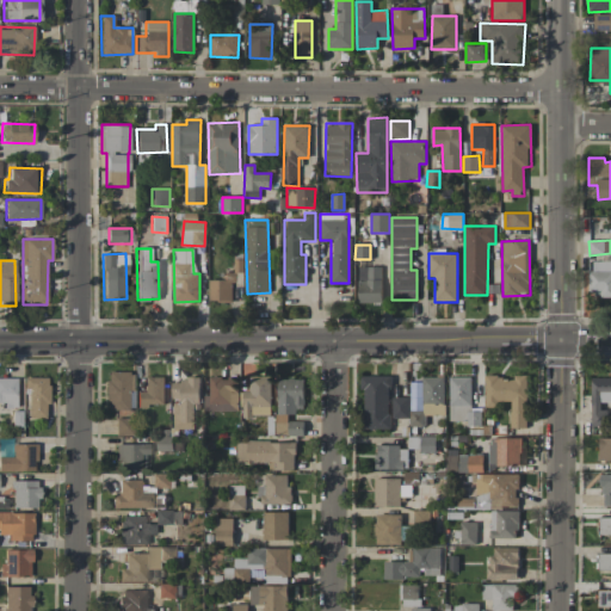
[(610,260),(592,261),(593,272),(588,272),(590,297),(610,296),(610,260)]
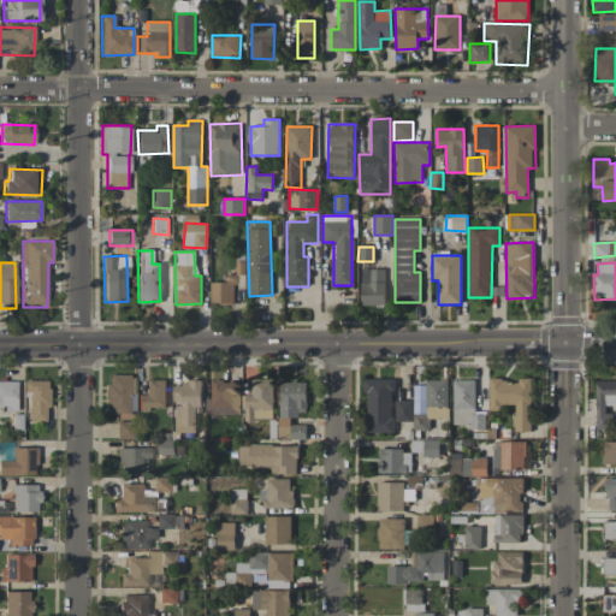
[(361,306),(385,304),(384,268),(361,270),(361,306)]
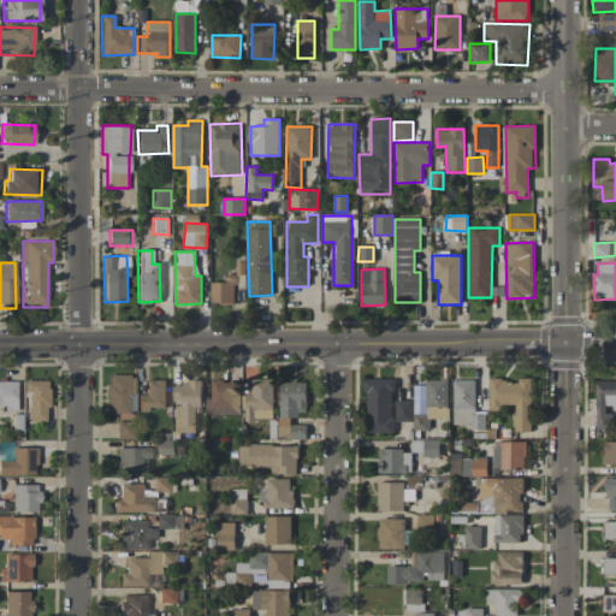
[(211,303),(236,304),(236,276),(224,274),(224,283),(212,283),(211,303)]
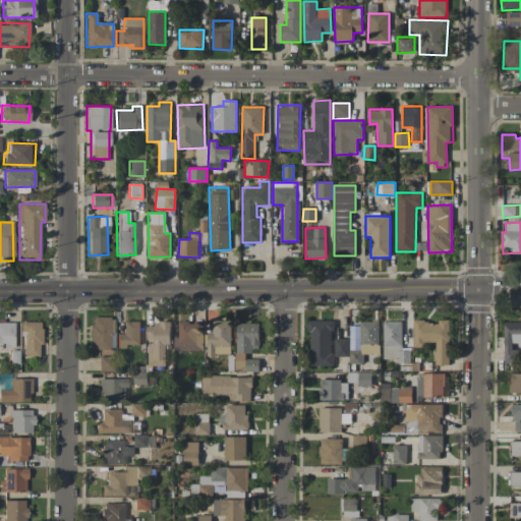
[(109,316),(91,317),(91,349),(110,349),(109,316)]
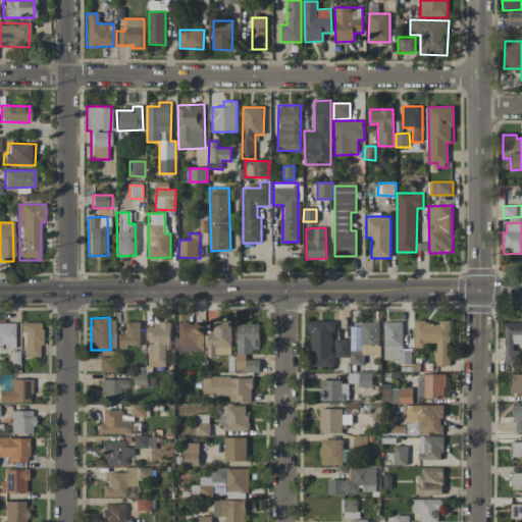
[(174,352),(202,352),(203,322),(179,321),(178,337),(174,337),(174,352)]
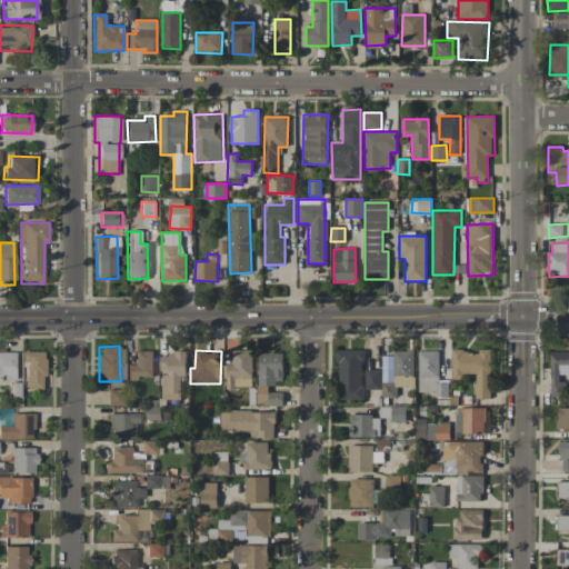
[(226,388),(251,388),(252,351),(233,350),(232,363),(227,363),(226,388)]
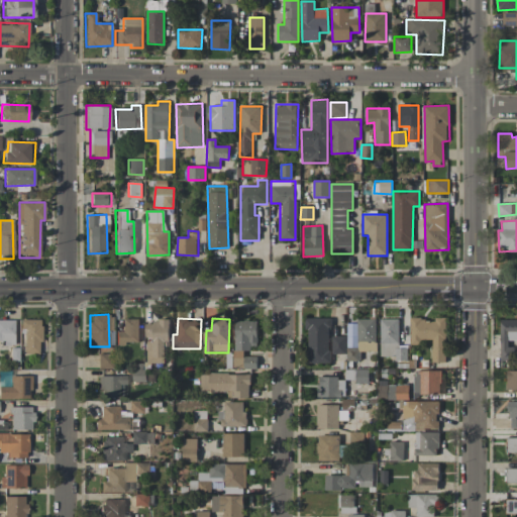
[(329,318),(307,318),(308,364),(330,364),(329,318)]
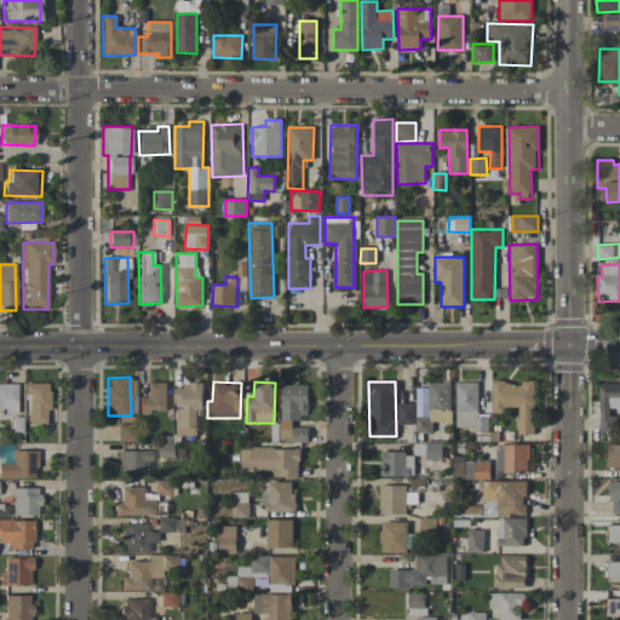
[(488,432),(488,418),(477,418),(478,383),(457,382),(455,426),(475,428),(475,432),(488,432)]
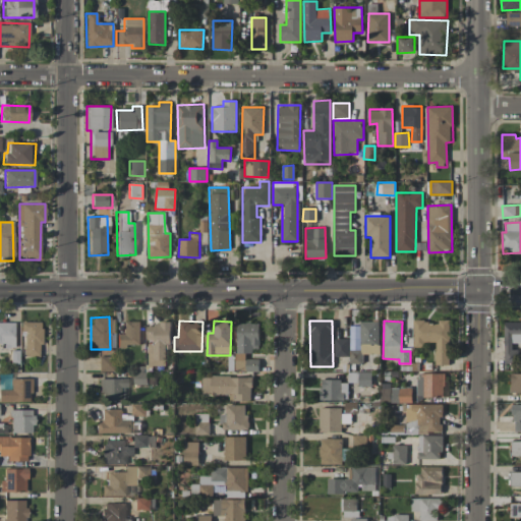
[(413,322),(414,347),(423,347),(423,342),(436,342),(436,365),(450,365),(449,321),(413,322)]
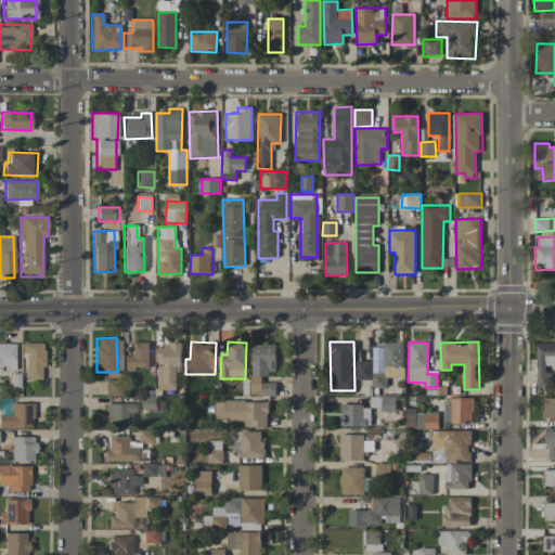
[(554,341),(537,343),(538,387),(553,387),(552,370),(554,370),(554,341)]
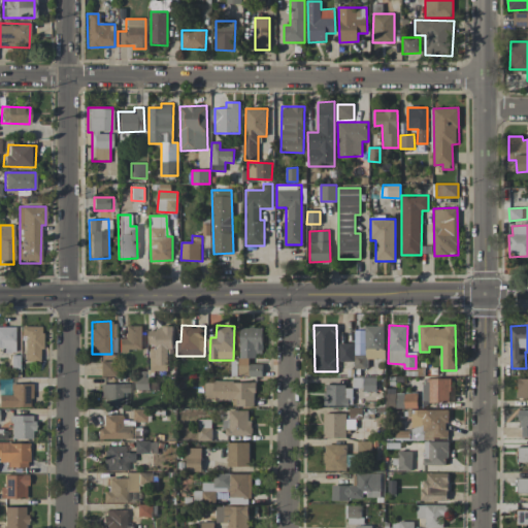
[(0,350),(13,351),(14,327),(0,326),(0,350)]
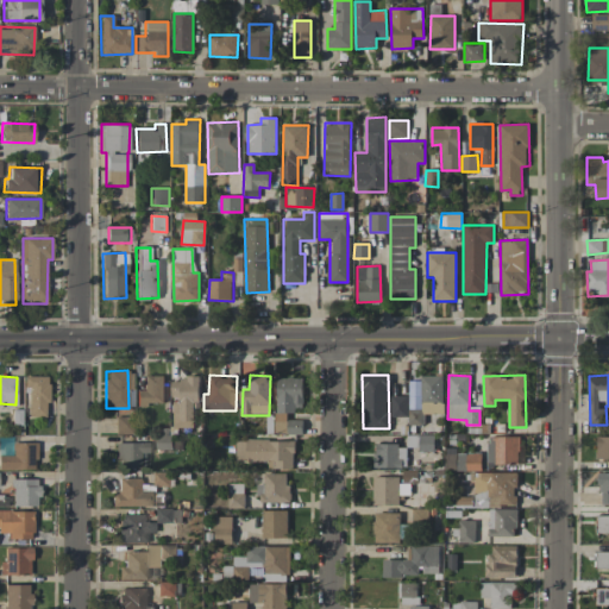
[(48,377),(27,376),(26,418),(46,418),(48,377)]
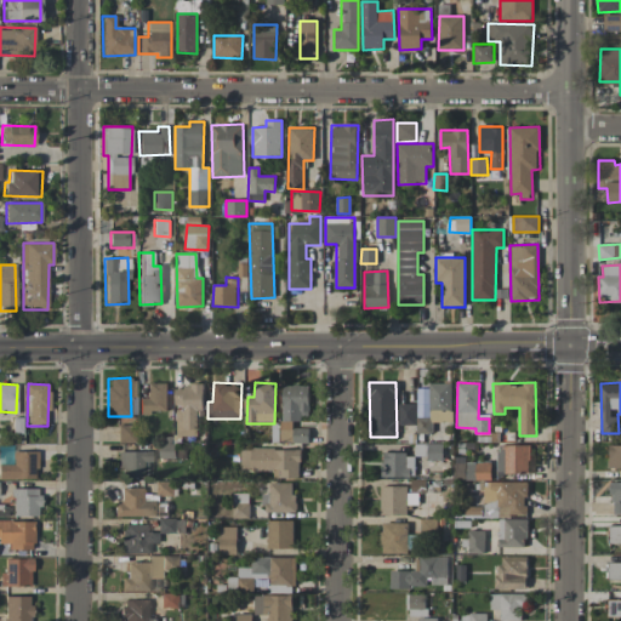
[(166,383),(147,383),(147,398),(138,398),(140,412),(167,411),(166,383)]
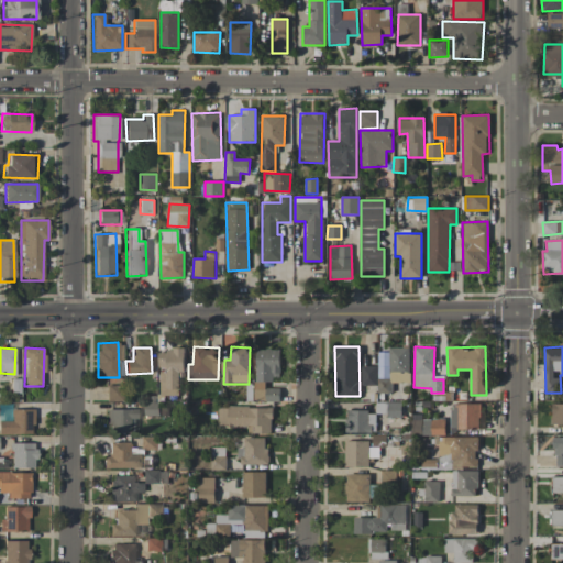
[(362,366),(362,385),(381,385),(381,384),(409,384),(409,348),(388,348),(388,352),(378,352),(378,366),(362,366)]
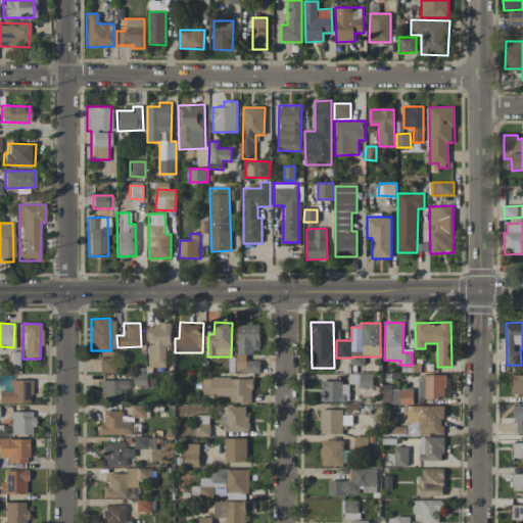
[(147,367),(169,368),(170,325),(148,325),(147,367)]
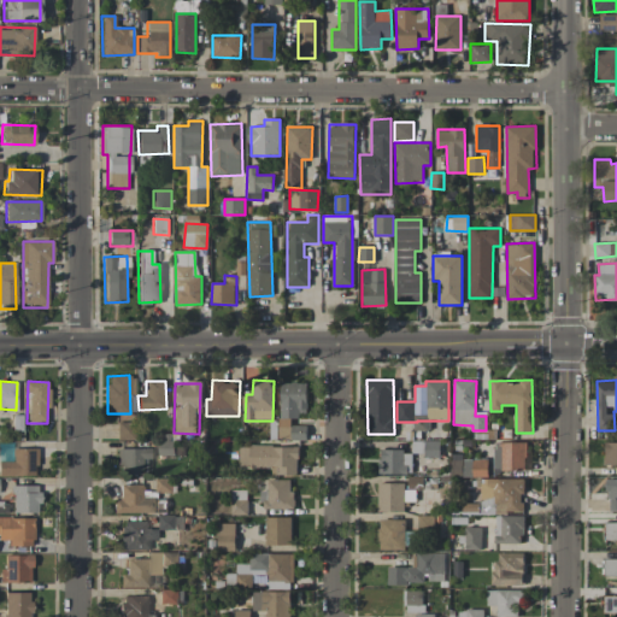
[(307,383),(281,383),(280,439),(307,440),(307,425),(292,425),(292,417),(307,417),(307,383)]
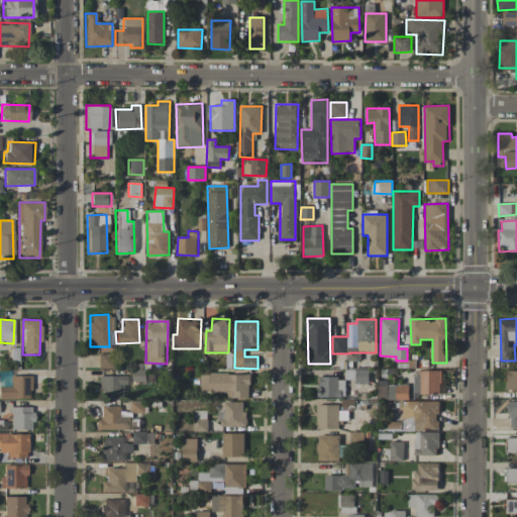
[(98,369),(112,369),(112,354),(98,354),(98,369)]
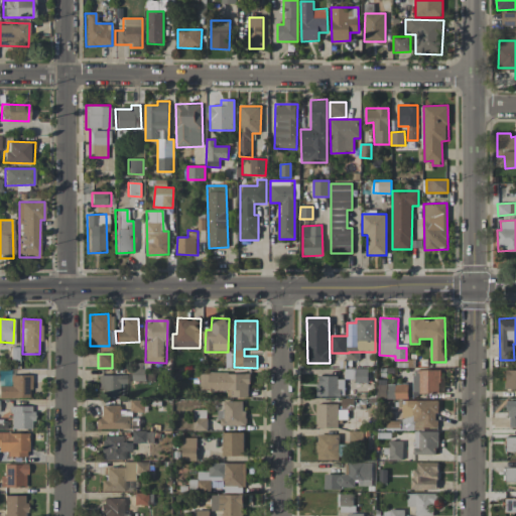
[(347,369),(346,377),(355,377),(355,382),(367,382),(368,370),(347,369)]
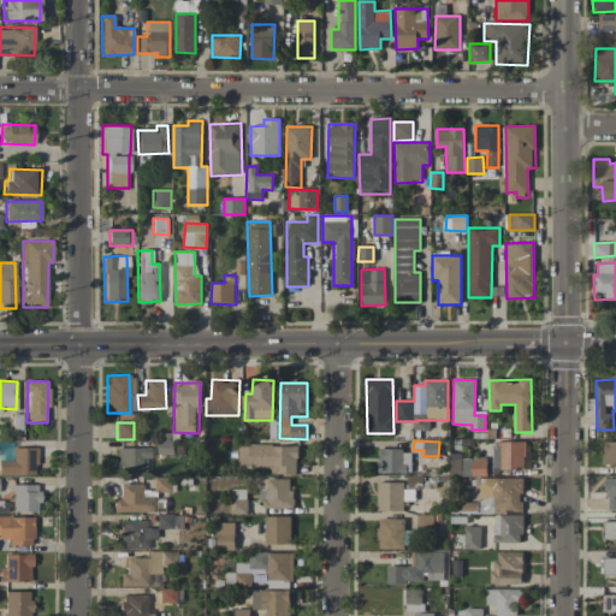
[(526,442),(501,442),(501,469),(526,469),(526,442)]
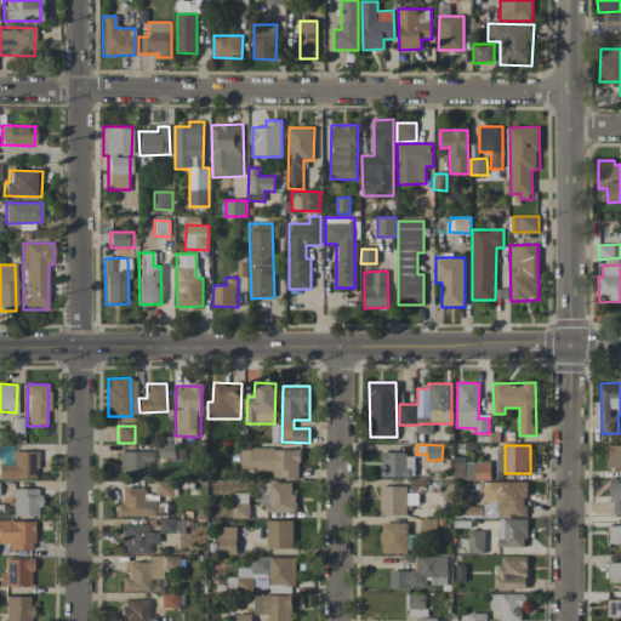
[(609,468),(620,468),(620,445),(609,445),(609,468)]
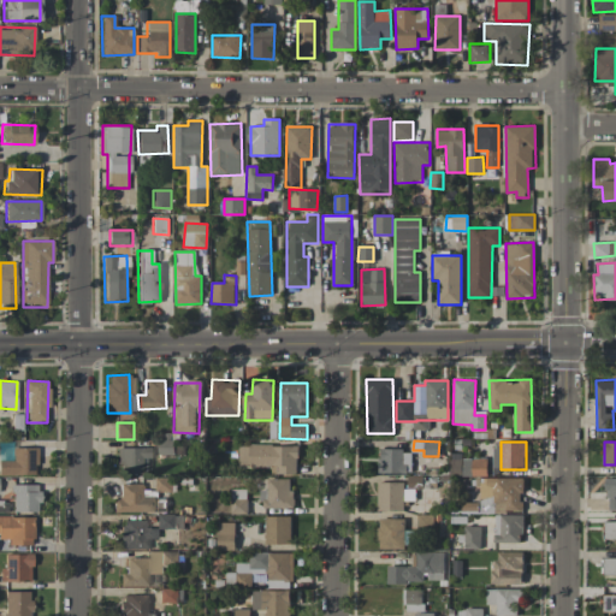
[(298,445),(238,445),(238,468),(271,468),(271,474),(297,474),(298,445)]
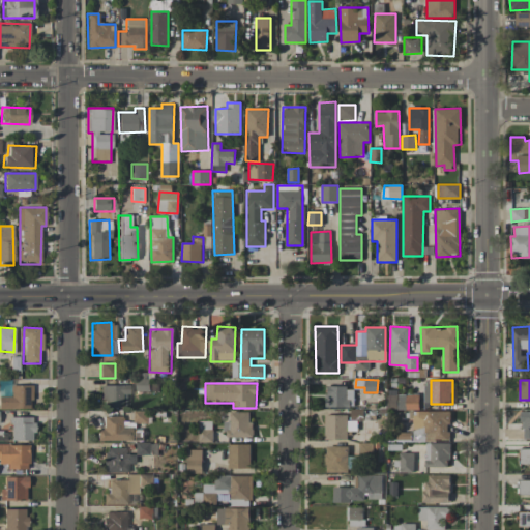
[(0,398),(0,409),(32,408),(31,385),(10,385),(10,396),(0,396),(0,398)]
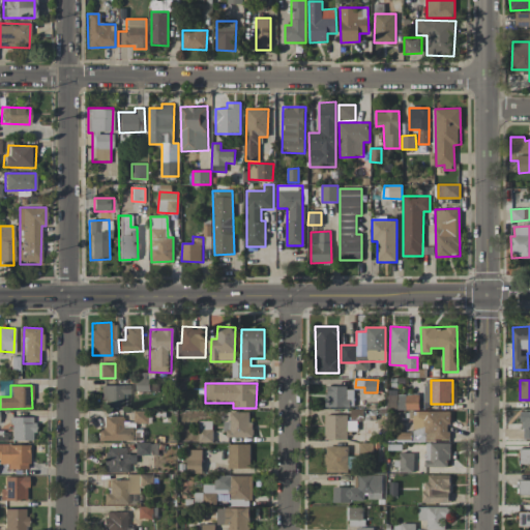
[(101,385),(100,407),(129,408),(129,385),(101,385)]
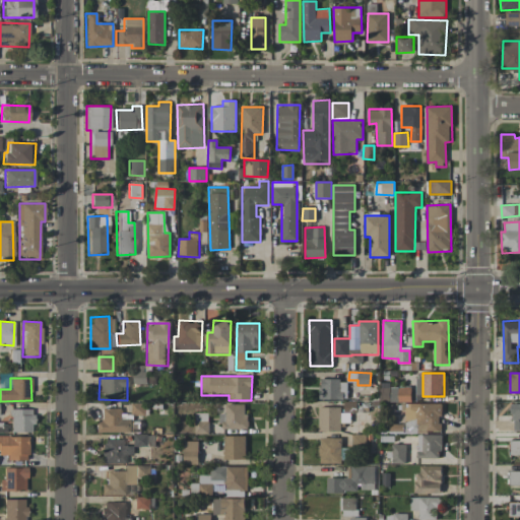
[(320,399),(346,399),(347,380),(320,380),(320,399)]
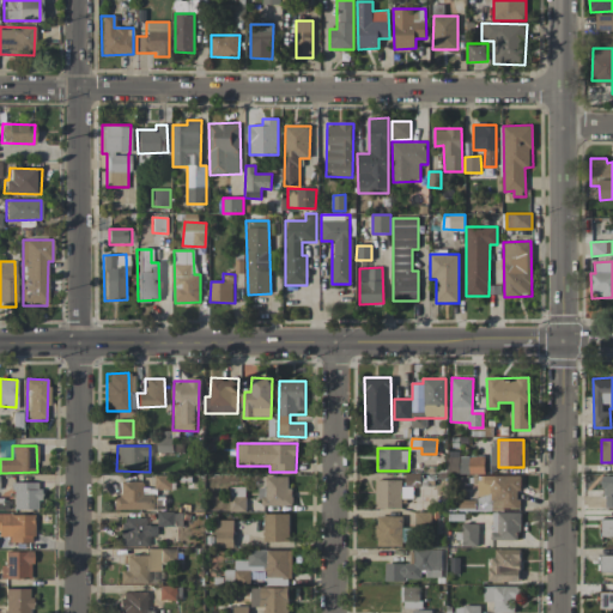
[(485,474),(484,456),(457,457),(459,474),(485,474)]
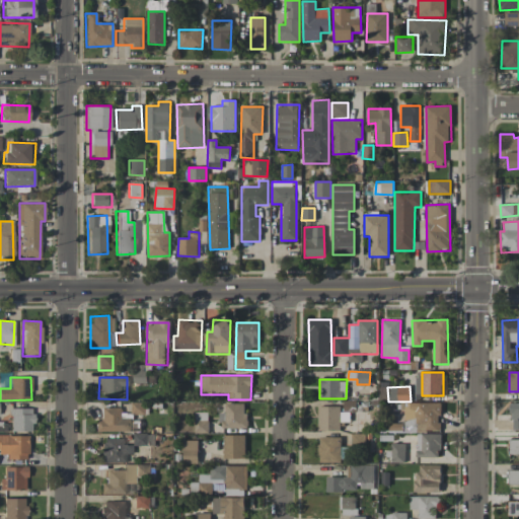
[(440,402),(404,403),(404,420),(417,420),(417,431),(440,431),(440,402)]
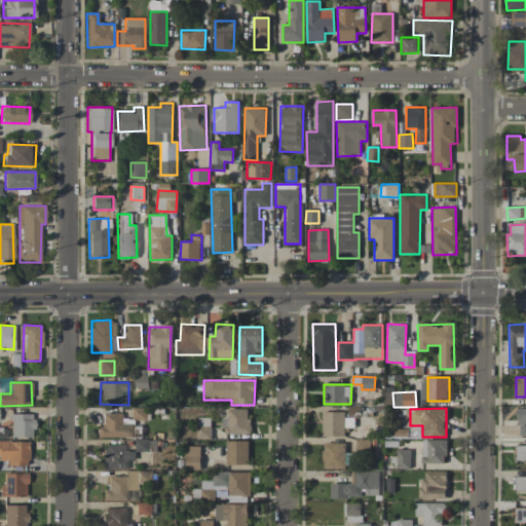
[(525,408),(518,408),(517,436),(525,436),(525,408)]
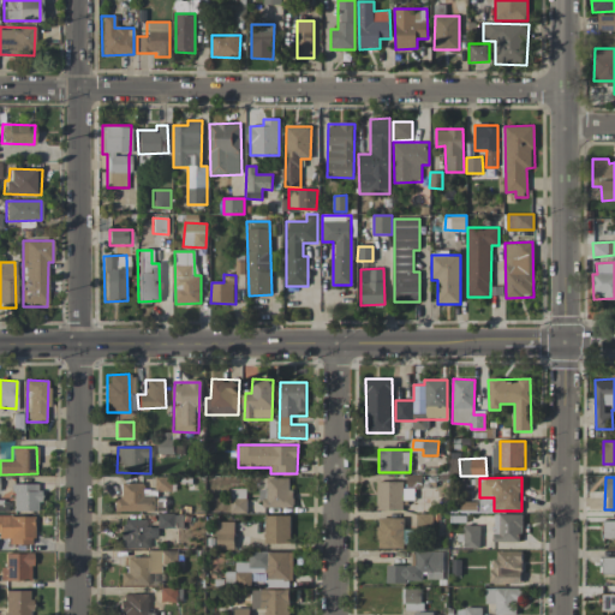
[(292,478),(268,478),(268,489),(262,489),(262,507),(292,507),(292,478)]
